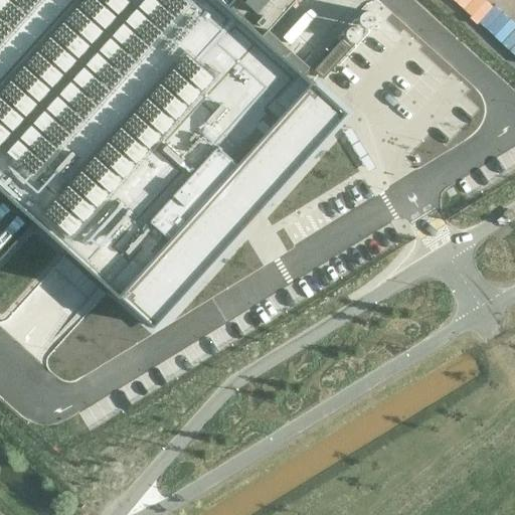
[(285,56),(230,7),(235,0),(0,0),(0,261),(37,220),(89,268),(155,327),(243,230),(239,227),(258,208),(261,210),(348,114),(285,56)]
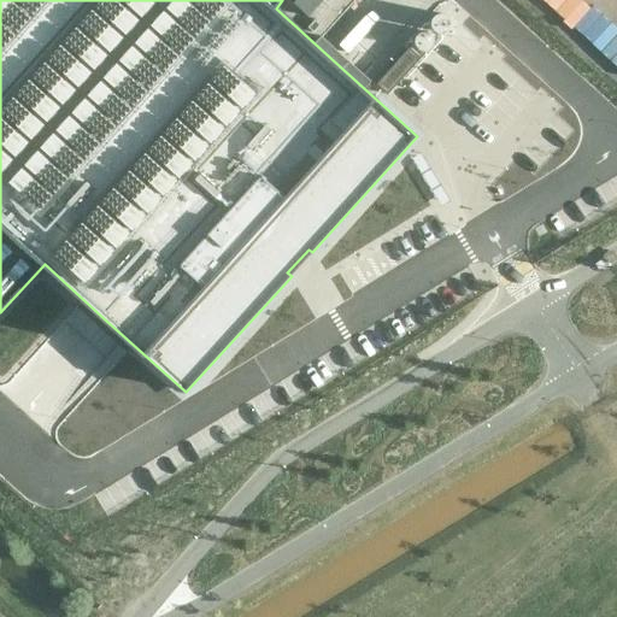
[(295,0),(293,4),(307,18),(323,0),(295,0)]
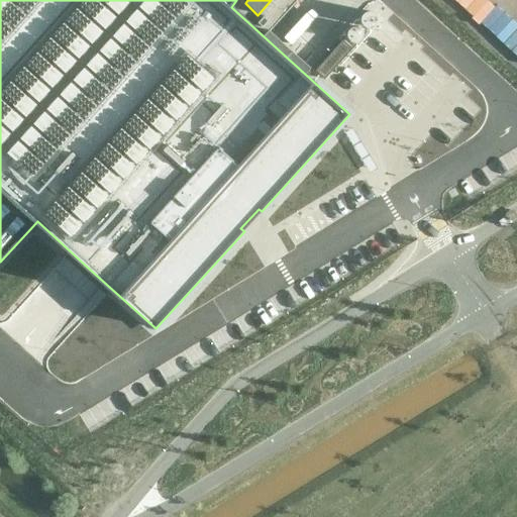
[(370,27),(375,25),(378,21),(377,17),(374,13),(370,11),(365,13),(363,17),(363,22),(366,26),(370,27)]
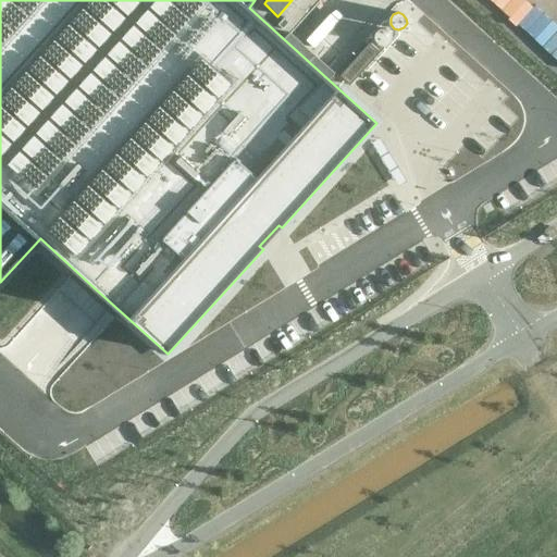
[(384,46),(390,44),(392,39),(392,34),(388,31),(384,28),(379,31),(375,35),(375,40),(379,44),(384,46)]
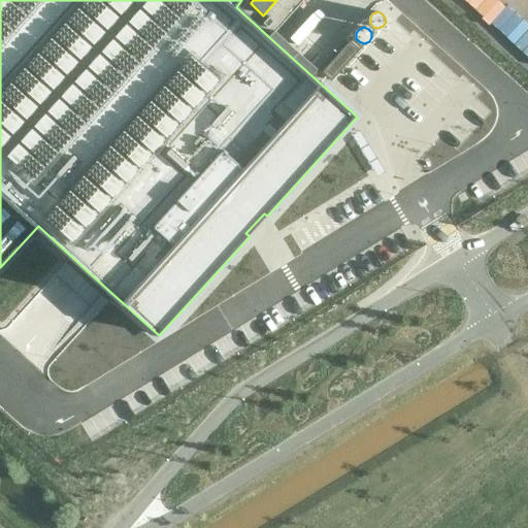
[(332,80),(360,50),(351,41),(323,72),(332,80)]
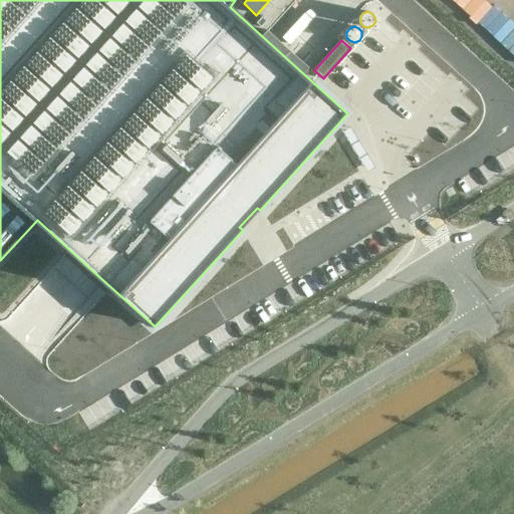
[(513,151),(477,171),(488,191),(513,176),(513,151)]
